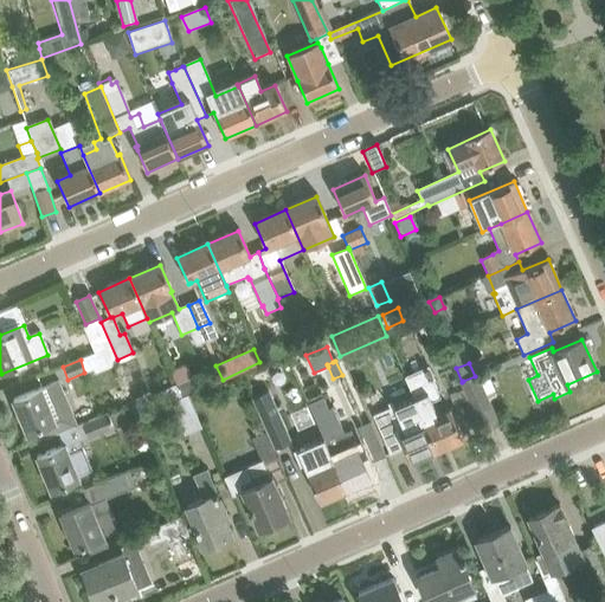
[(413,400),(419,414),(420,413),(437,452),(463,440),(450,410),(437,416),(433,407),(431,408),(414,368),(401,373),(407,389),(413,400)]
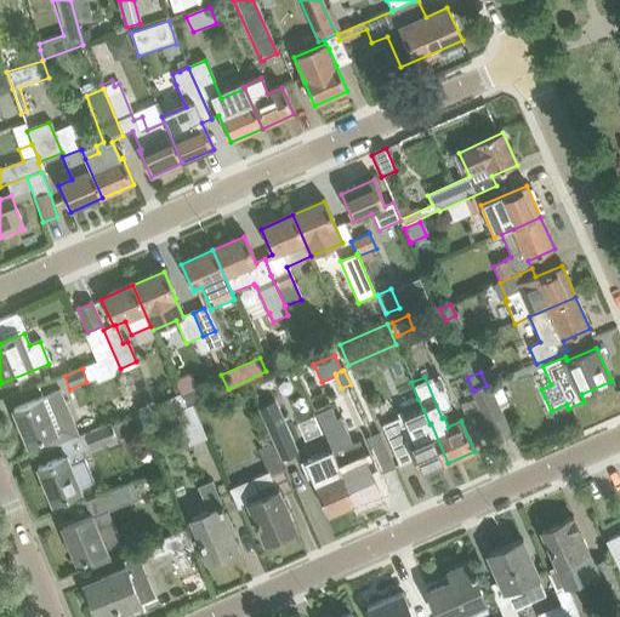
[(473,392),(472,392),(476,400),(478,405),(482,413),(484,421),(494,443),(510,436),(500,413),(498,406),(508,401),(502,388),(491,393),(488,384),(487,386),(475,390),(473,392)]
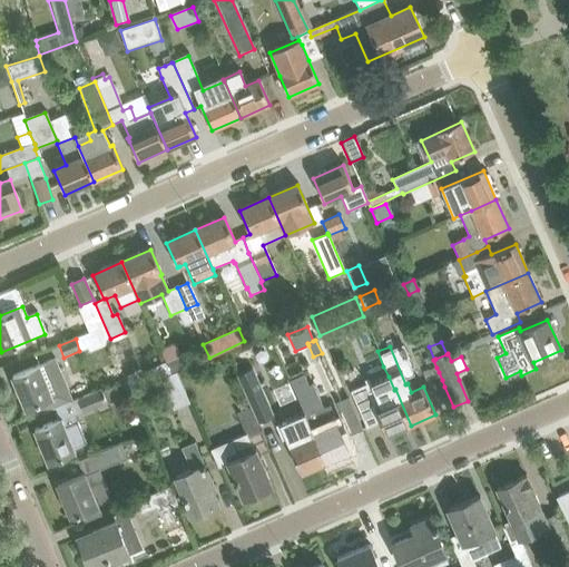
[(37,403),(41,414),(72,402),(72,401),(55,360),(12,378),(25,409),(37,403)]
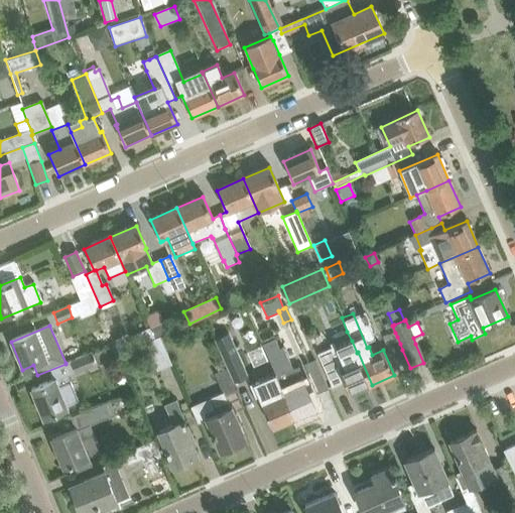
[(148,328),(115,343),(119,354),(143,344),(143,345),(154,340),(148,328)]
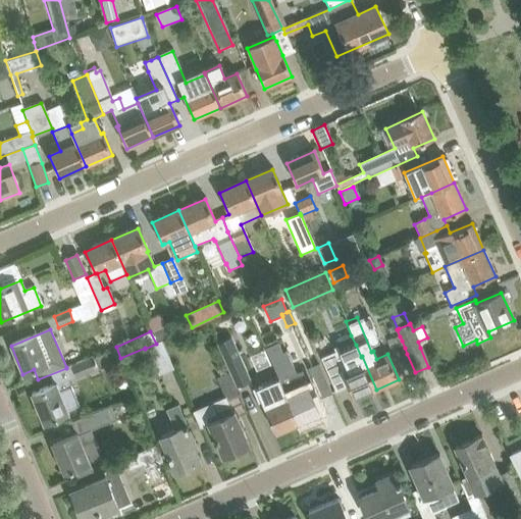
[(392,340),(386,342),(392,353),(405,348),(402,341),(400,336),(392,340)]
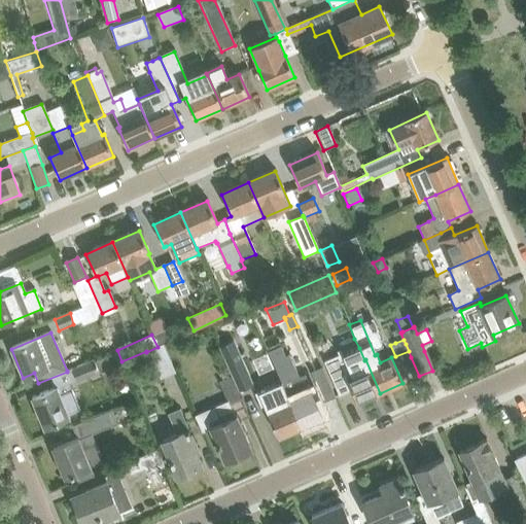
[(162,345),(158,347),(146,352),(159,380),(174,374),(162,345)]
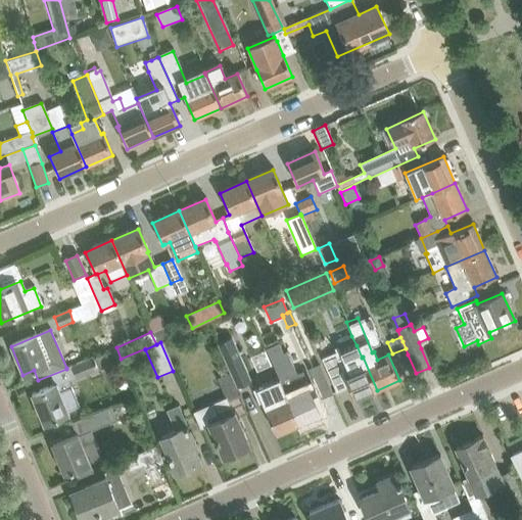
[(321,415),(316,403),(302,372),(295,375),(286,353),(283,355),(278,343),(266,349),(274,369),(279,379),(284,391),(298,425),(321,415)]
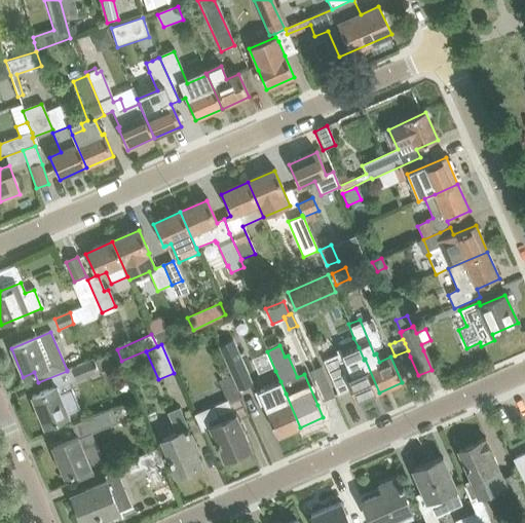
[(364,360),(359,347),(342,355),(341,353),(323,362),(338,396),(351,390),(357,402),(379,393),(365,359),(364,360)]
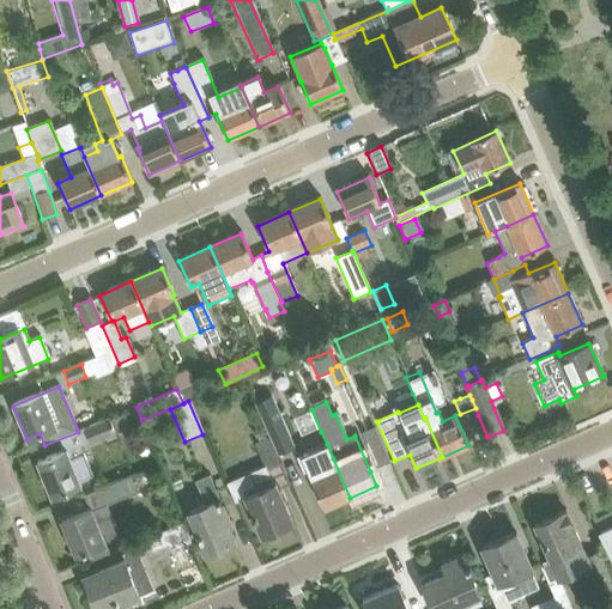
[(84,444),(88,443),(89,446),(115,436),(115,434),(128,430),(123,415),(109,421),(108,419),(78,431),(78,432),(84,444)]
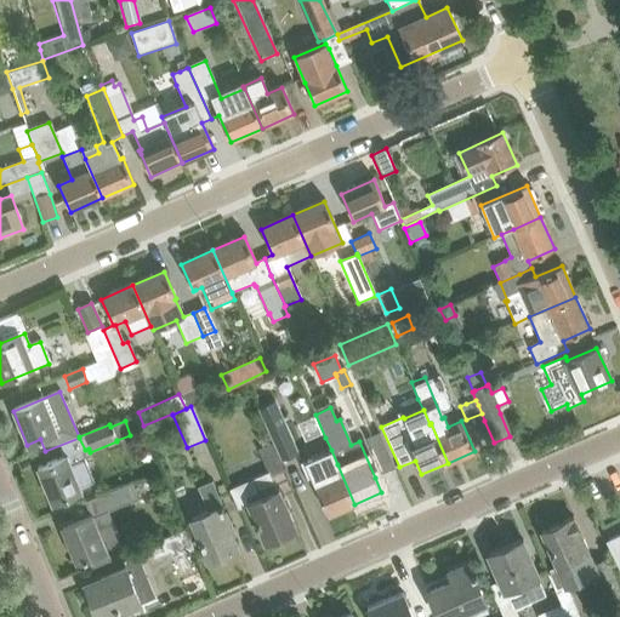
[(394,469),(379,432),(365,439),(381,474),(394,469)]
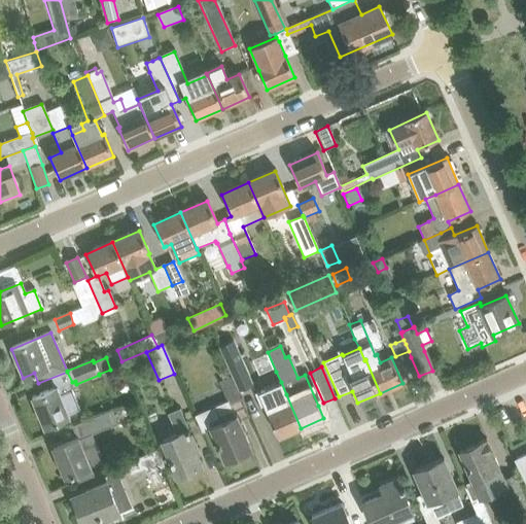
[(254,395),(245,372),(234,377),(243,399),(254,395)]
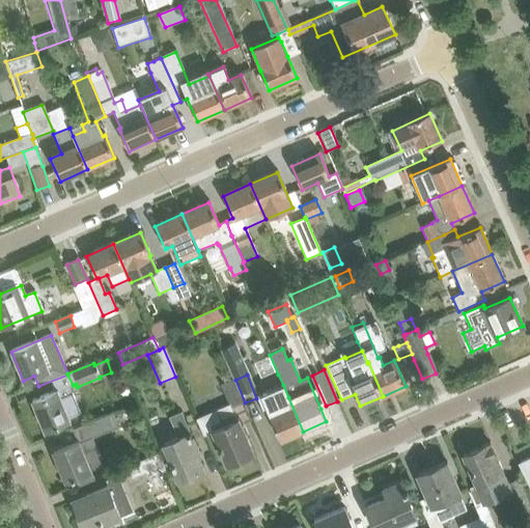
[(253,453),(245,435),(238,420),(236,421),(231,409),(243,404),(233,381),(221,386),(230,405),(196,420),(203,437),(212,433),(219,447),(217,448),(219,452),(220,451),(226,465),(253,453)]
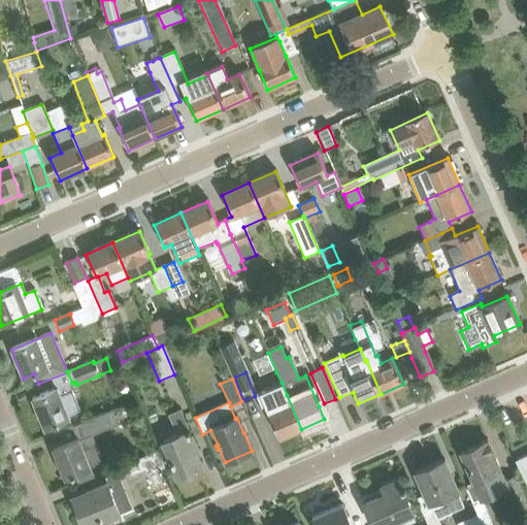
[(60,397),(57,389),(32,399),(43,429),(80,414),(71,392),(60,397)]
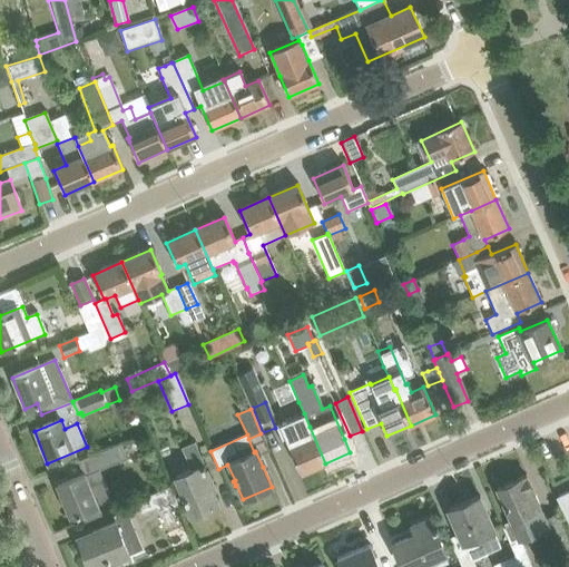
[(288,446),(301,473),(325,463),(310,427),(298,432),(302,440),(288,446)]
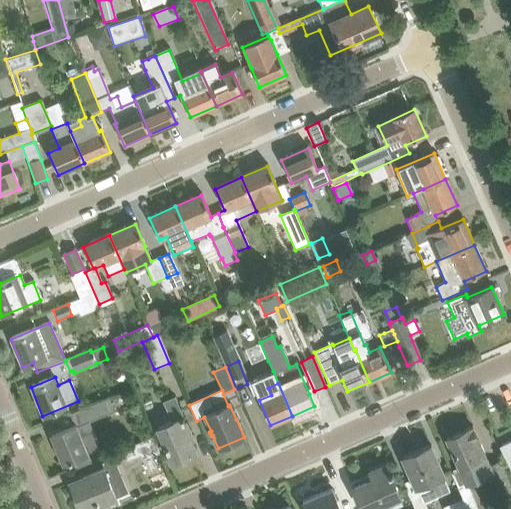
[(171,423),(157,429),(172,464),(196,454),(190,441),(192,440),(174,398),(162,403),(171,423)]
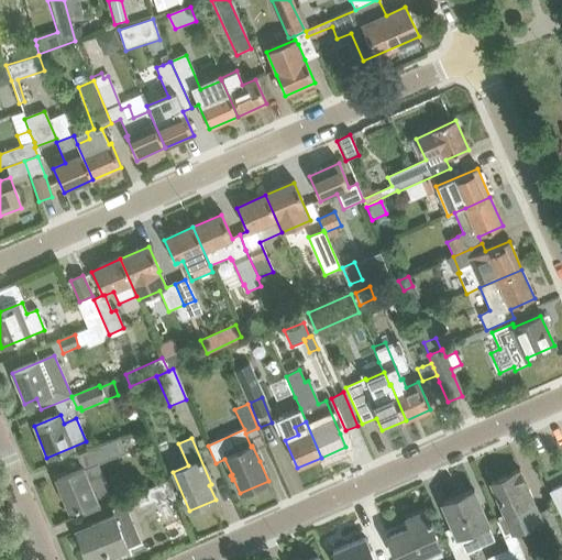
[(72,509),(76,518),(98,508),(95,500),(110,494),(98,464),(124,453),(118,439),(84,453),(89,467),(84,469),(84,468),(56,480),(68,511),(72,509)]
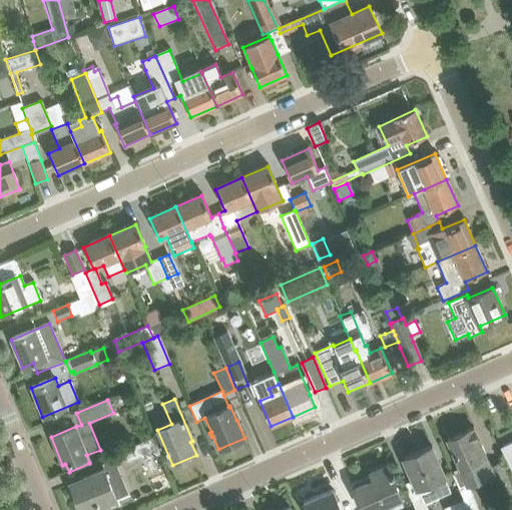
[(459,491),(464,501),(467,509),(478,509),(472,497),(468,487),(491,476),(501,496),(504,504),(511,500),(511,491),(507,481),(499,463),(489,468),(472,429),(447,440),(460,469),(451,473),(459,491)]
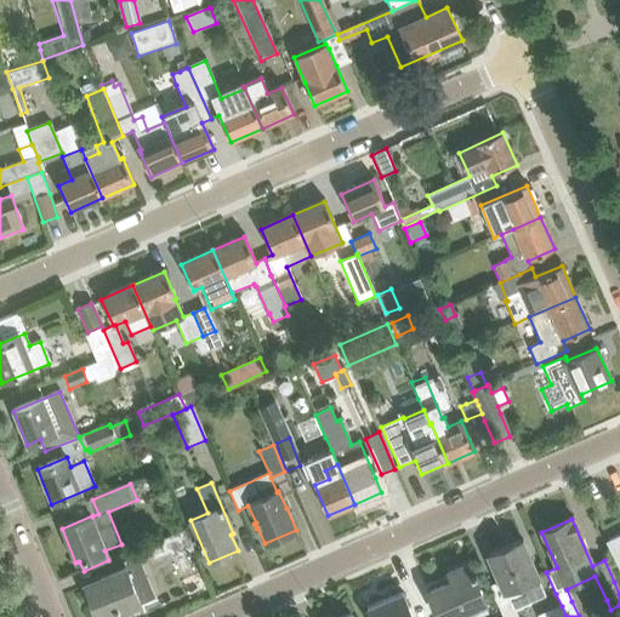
[(619,536),(608,543),(618,565),(619,569),(619,567),(619,536)]
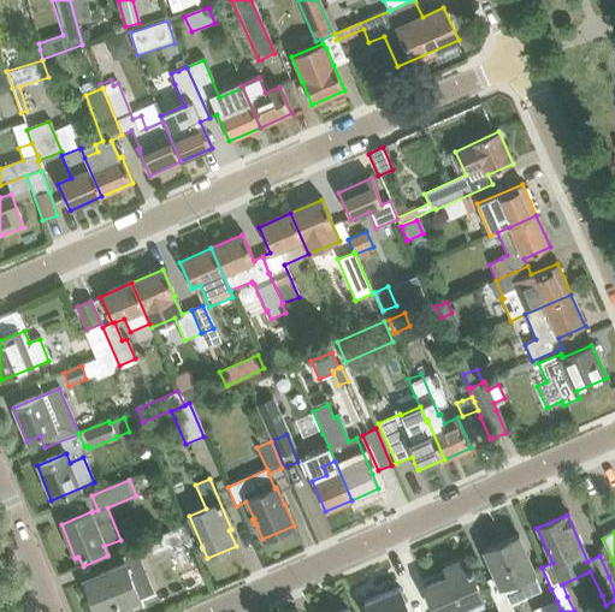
[(152,556),(171,548),(166,534),(146,541),(152,556)]
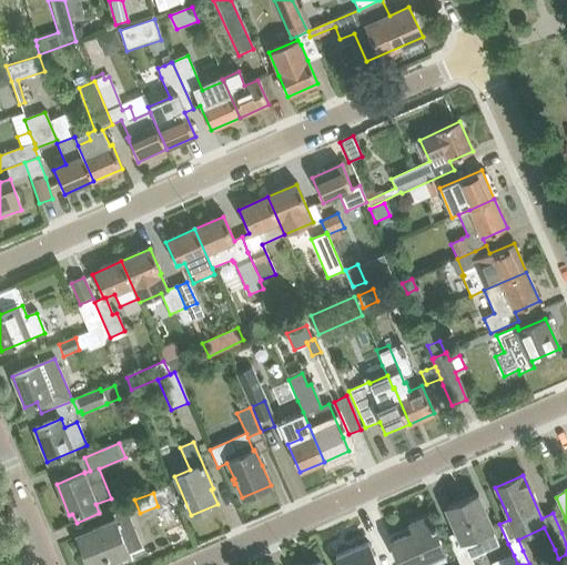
[(457,534),(447,538),(458,564),(474,564),(472,560),(499,546),(477,495),(446,510),(457,534)]
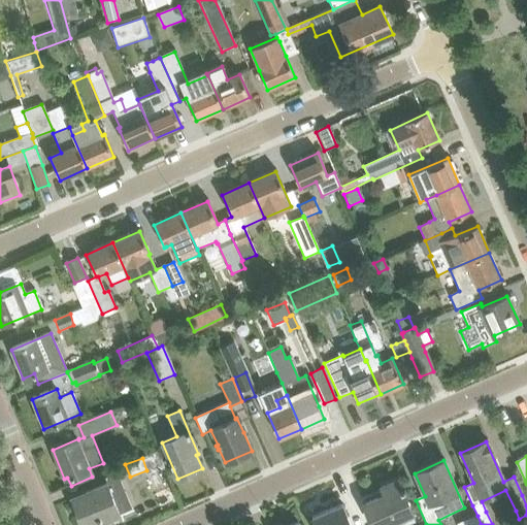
[(86,494),(73,499),(77,511),(75,512),(79,524),(83,523),(83,524),(88,524),(112,524),(109,516),(129,507),(124,494),(118,481),(114,473),(104,478),(107,485),(86,494)]
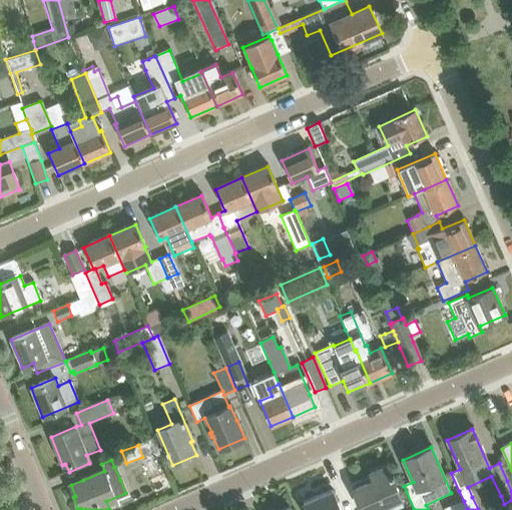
[(397,509),(400,505),(400,499),(401,499),(387,467),(370,474),(374,481),(354,490),(362,509),(397,509)]
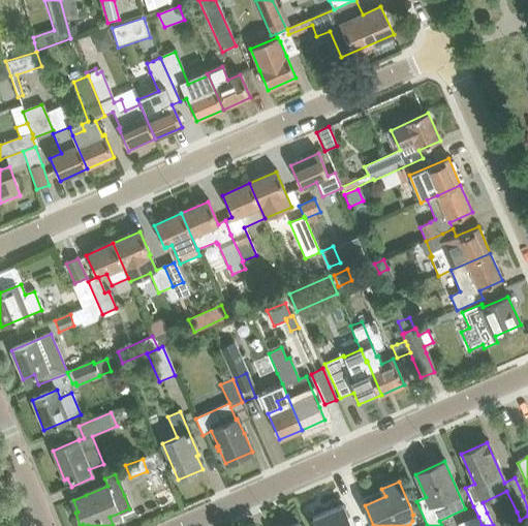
[(351,525),(343,507),(328,514),(328,513),(312,520),(314,525),(351,525)]
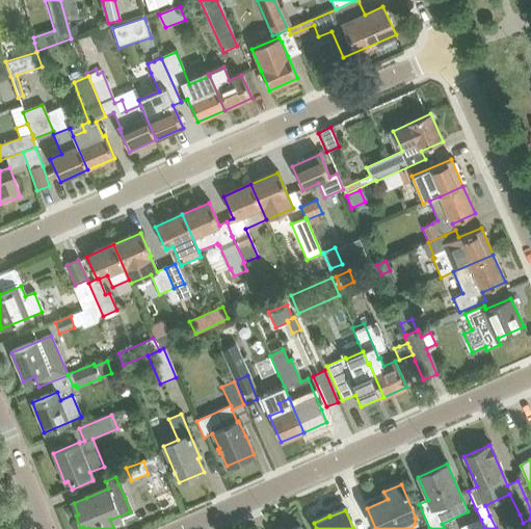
[(484,528),(481,520),(463,528),(484,528)]
